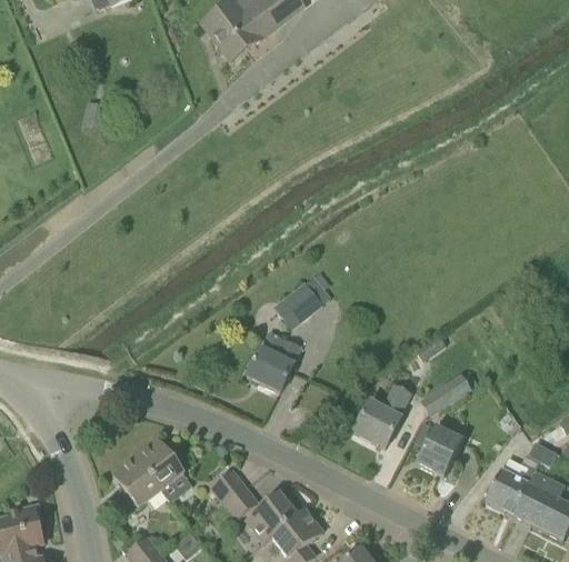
[(257,0),(253,2),(256,6),(245,14),(233,0),(231,0),(202,21),(231,60),(261,38),(259,34),(271,26),(273,29),(305,6),(300,0),(257,0)]
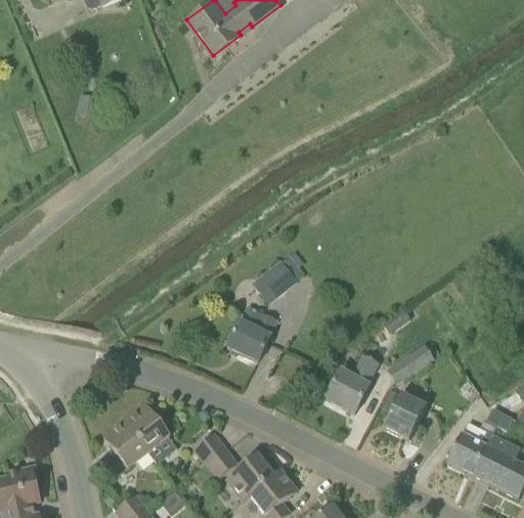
[(92,120),(97,97),(81,93),(75,116),(92,120)]
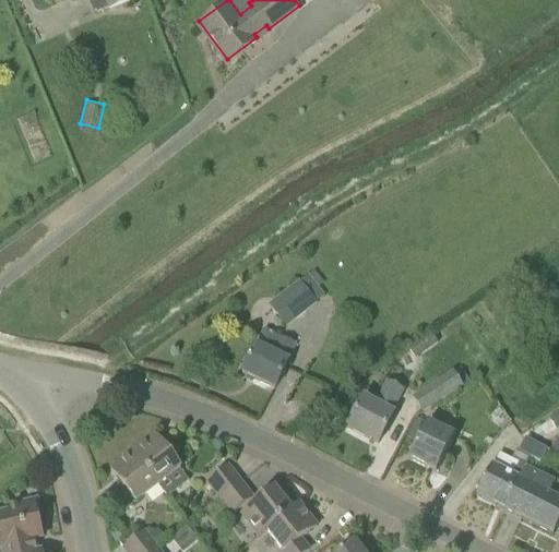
[(323,291),(307,271),(268,301),(285,324),(317,299),(316,298),(323,291)]
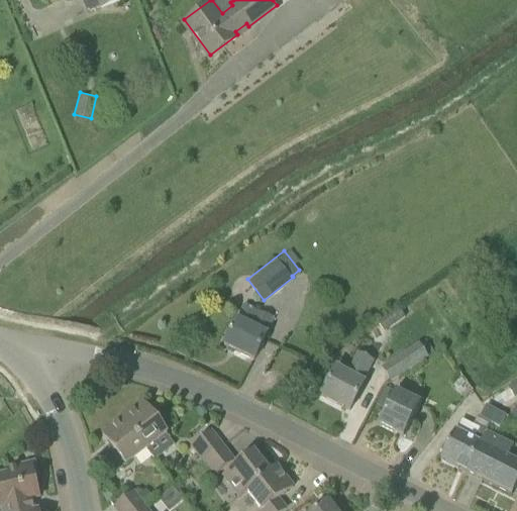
[(274,316),(259,309),(244,302),(237,316),(236,315),(224,341),(254,355),(274,316)]
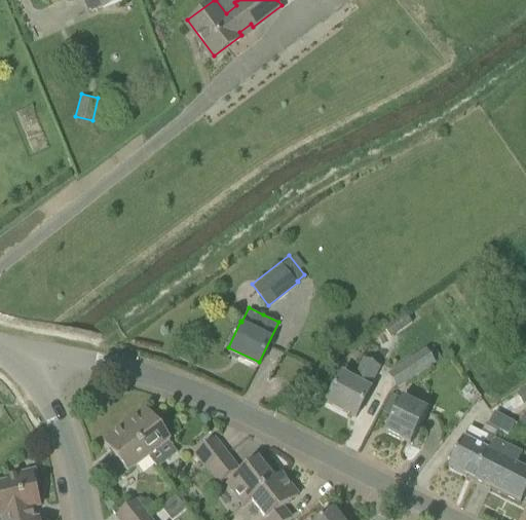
[(412,318),(404,307),(383,323),(391,333),(412,318)]
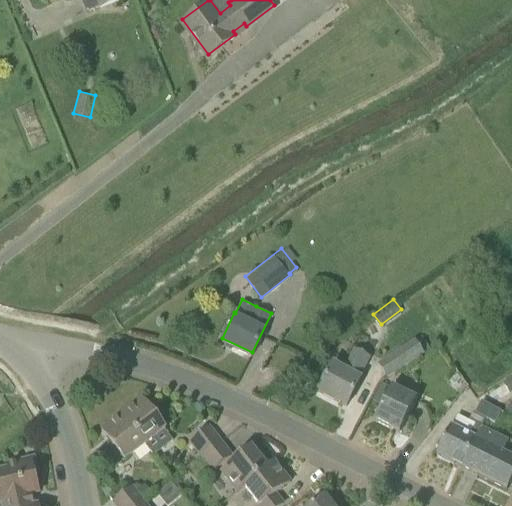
[(388,373),(424,353),(415,339),(380,359),(388,373)]
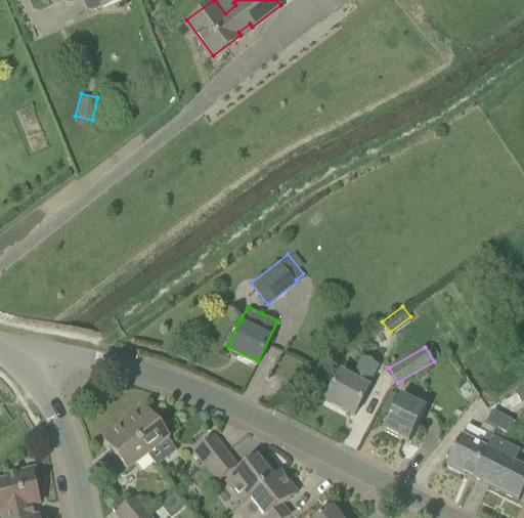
[(341,370),(325,396),(355,412),(369,385),(367,383),(379,362),(363,355),(353,376),(341,370)]
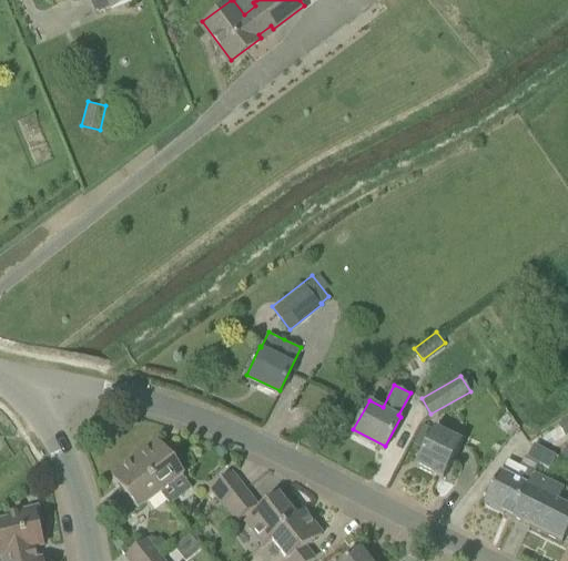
[(435,424),(416,462),(443,477),(463,438),(435,424)]
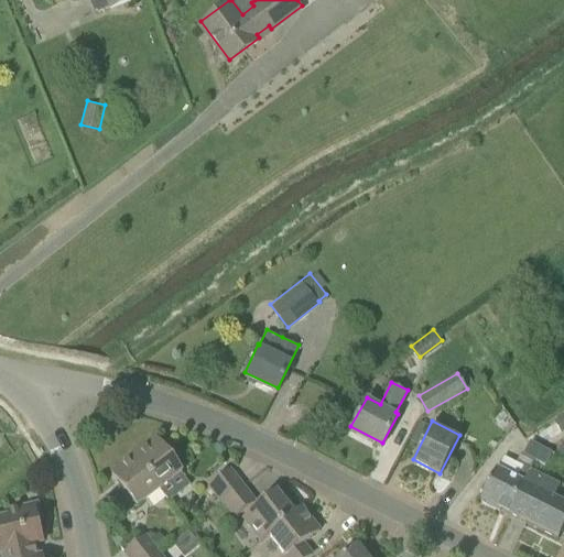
[(133,451),(160,485),(182,468),(156,435),(133,451)]
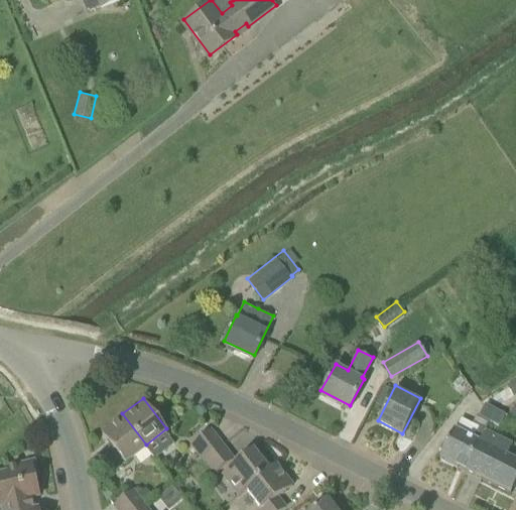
[(490,417),(499,422),(504,411),(485,401),(480,412),(490,417)]
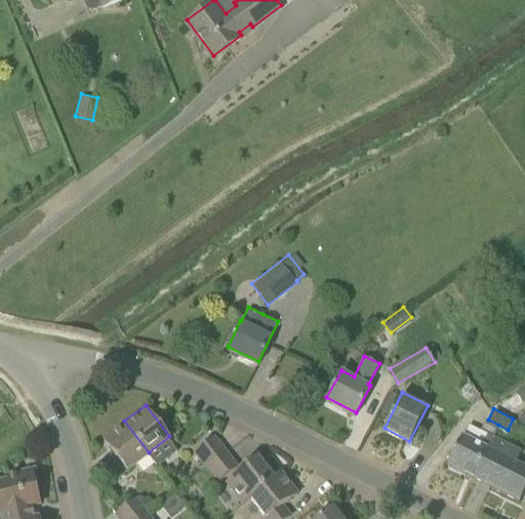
[(462,432),(447,462),(473,474),(494,434),(498,425),(488,420),(486,418),(481,427),(477,425),(469,421),(462,432)]
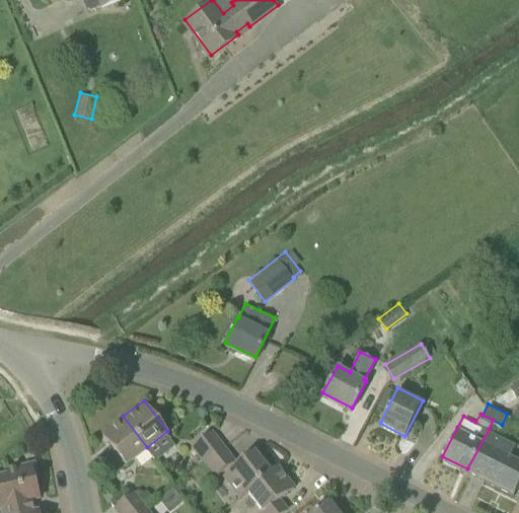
[(147,447),(123,416),(103,431),(112,442),(101,450),(117,470),(147,447)]
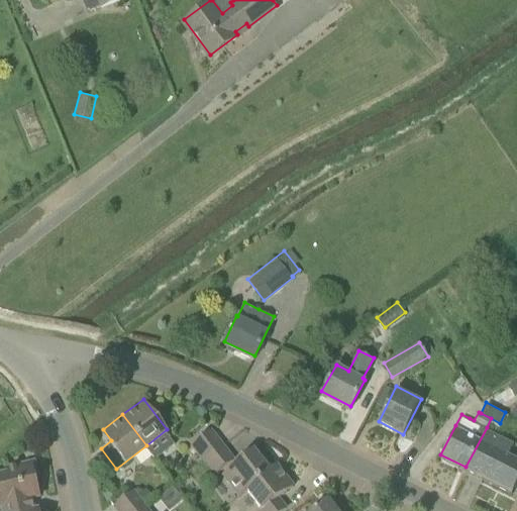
[(204,457),(224,442),(212,427),(193,443),(204,457)]
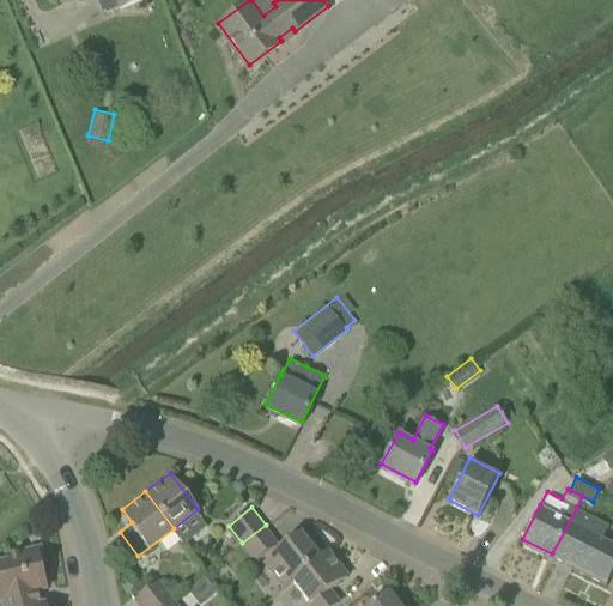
[(552,553),(607,582),(612,569),(612,543),(601,537),(608,522),(577,507),(552,553)]
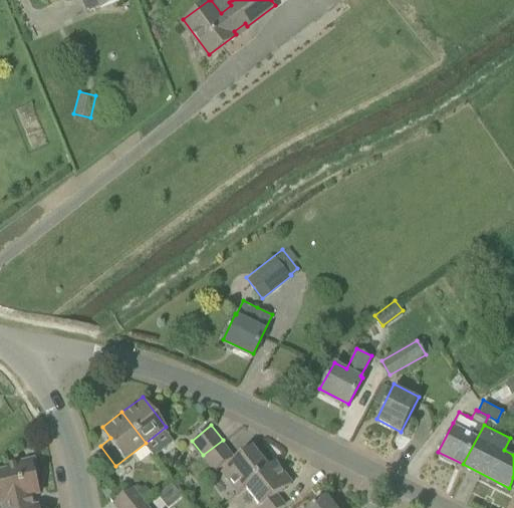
[(233,453),(223,440),(203,455),(213,468),(233,453)]
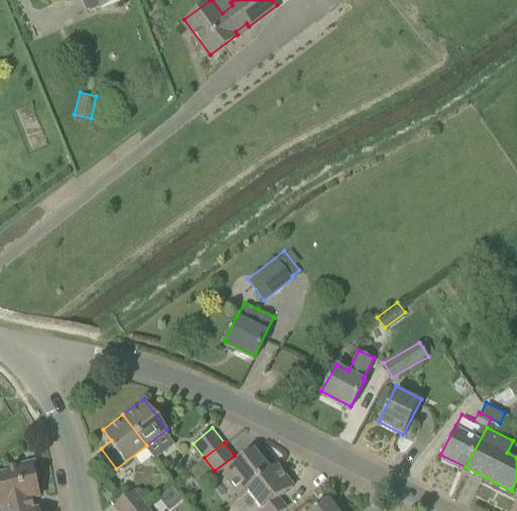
[(223,473),(238,494),(244,489),(270,468),(254,448),(223,473)]
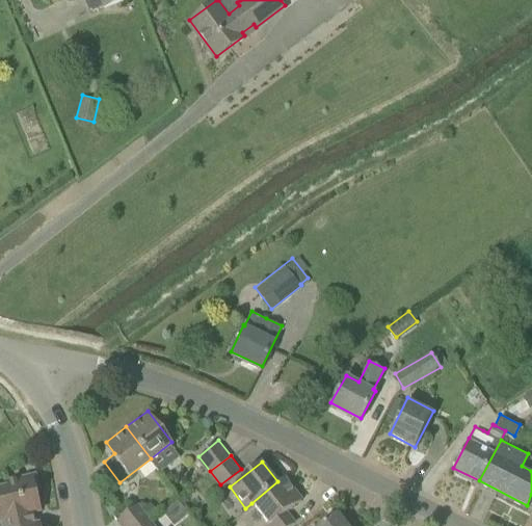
[(0,525),(26,525),(35,524),(35,523),(31,509),(40,507),(34,485),(37,484),(34,472),(8,479),(9,484),(0,487),(0,525)]
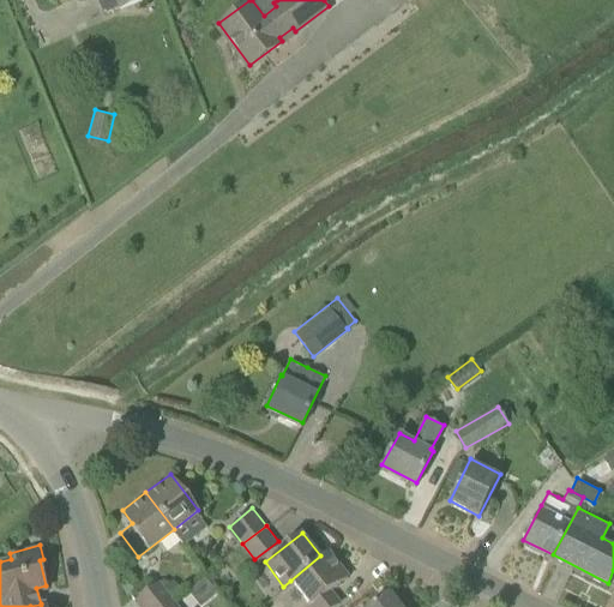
[(305,606),(329,606),(333,604),(324,592),(348,574),(329,548),(320,556),(290,581),(309,604),(305,606)]
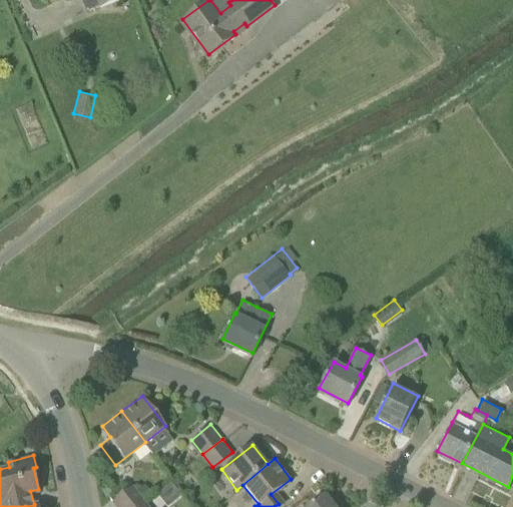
[(151,490),(144,481),(136,488),(143,496),(151,490)]
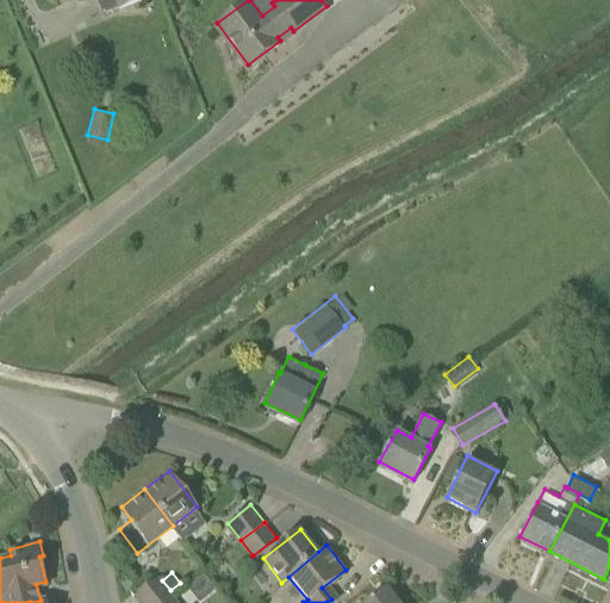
[(141,602),(157,602),(172,592),(159,576),(135,594),(141,602)]
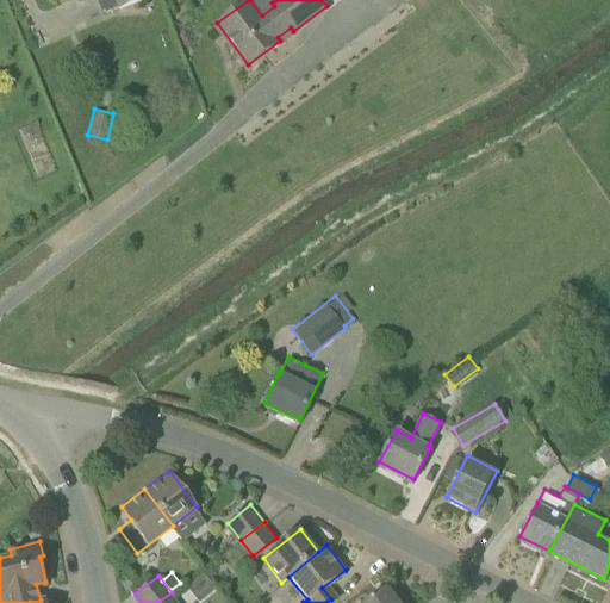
[(398,602),(387,588),(366,602),(398,602)]
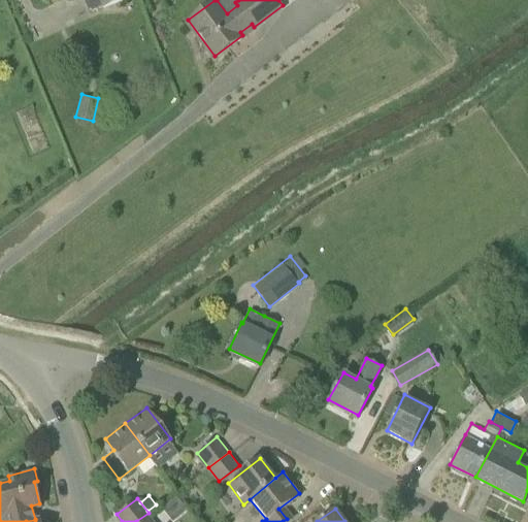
[(156,521),(149,513),(136,521),(156,521)]
